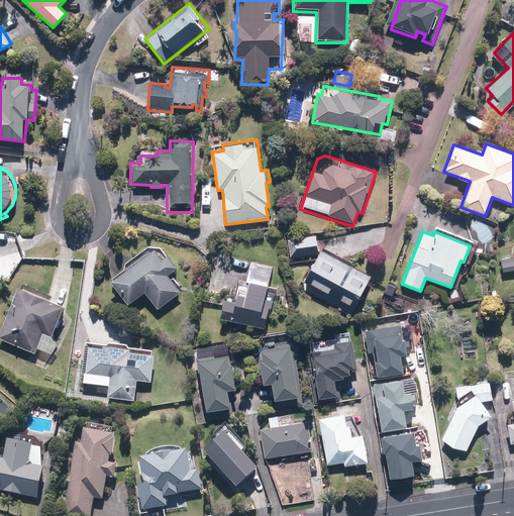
[(315,235),(287,238),(289,258),(315,254),(301,281),(354,310),(374,276),(320,246),(316,252),(315,235)]
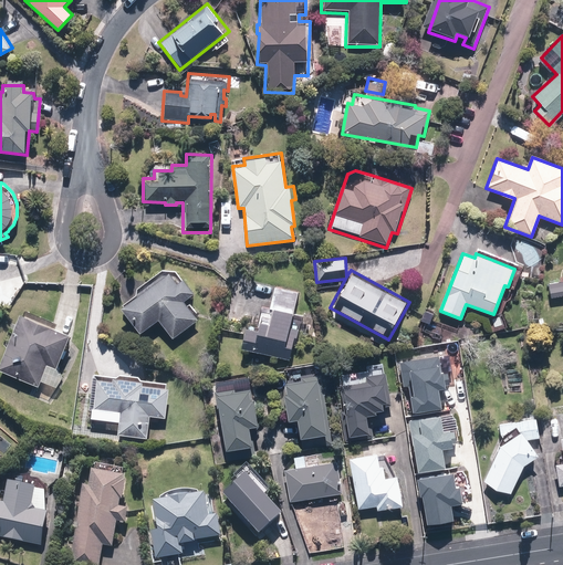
[(135,295),(120,307),(138,333),(156,321),(171,341),(199,321),(184,301),(195,293),(184,278),(180,281),(173,271),(160,270),(136,289),(135,295)]
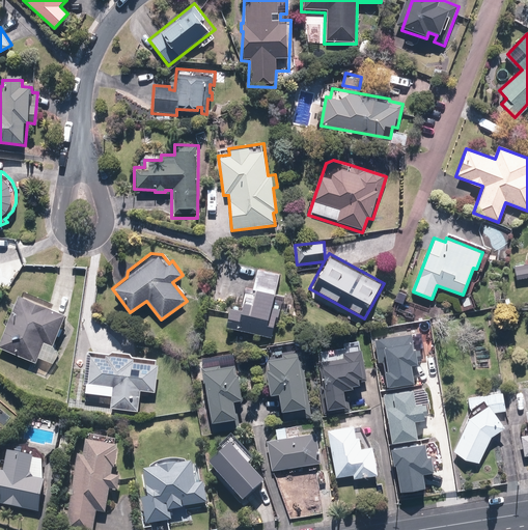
[(527,266),(512,269),(515,281),(527,278),(527,266)]
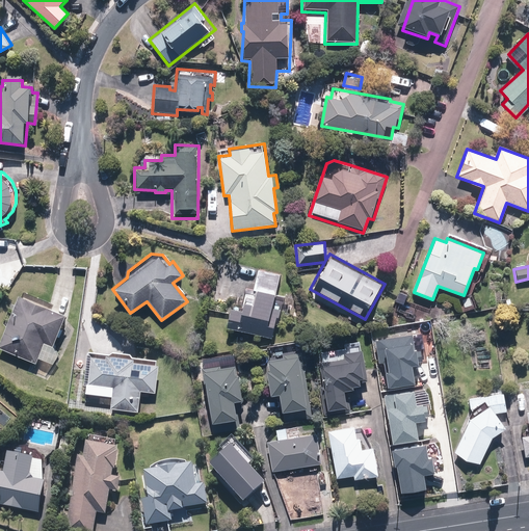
[(273,296),(279,276),(256,270),(250,288),(244,287),(239,307),(231,303),(225,328),(274,341),(285,299),(273,296)]
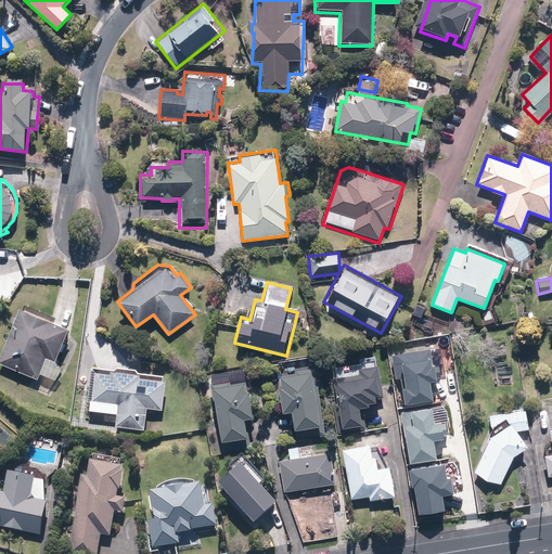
[(55,321),(56,318),(23,303),(0,353),(0,364),(37,382),(40,374),(50,378),(72,329),(55,321)]
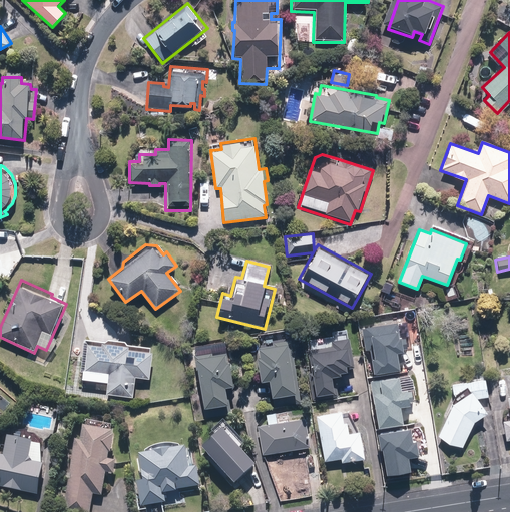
[(105,342),(85,340),(83,358),(86,358),(85,370),(107,373),(104,395),(132,399),(135,377),(151,379),(155,350),(125,346),(126,340),(105,337),(105,342)]
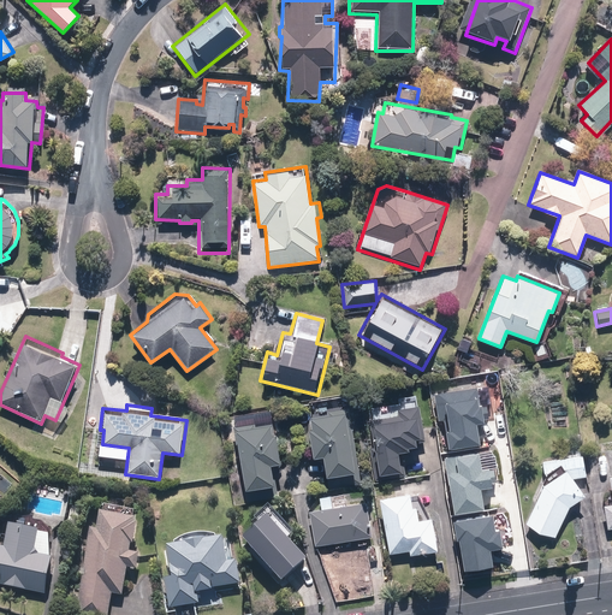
[(374,425),(369,425),(370,438),(375,438),(379,474),(402,472),(400,454),(410,453),(410,447),(422,445),(419,407),(396,409),(397,415),(374,418),(374,425)]
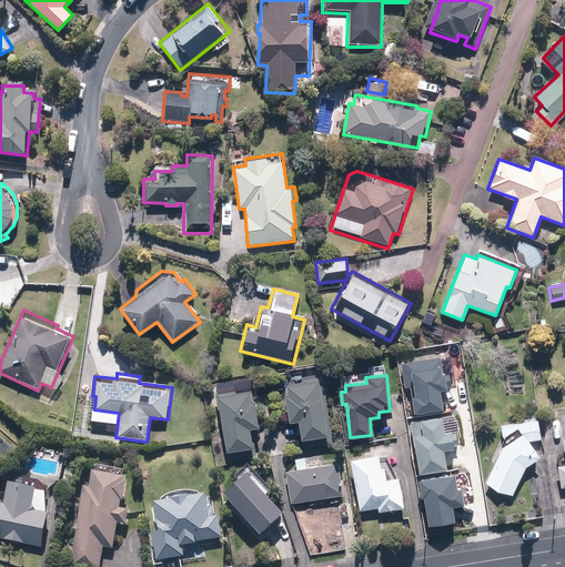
[(329,435),(320,377),(301,381),(301,382),(288,384),(289,395),(285,395),(290,422),(298,419),(301,439),(329,435)]
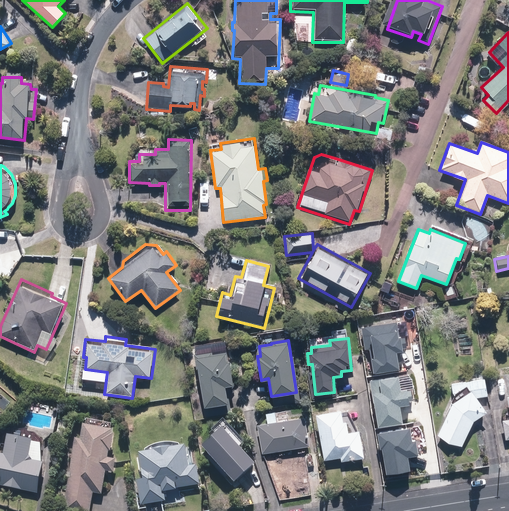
[(203,407),(229,403),(226,386),(235,385),(230,351),(192,356),(194,369),(198,368),(203,407)]
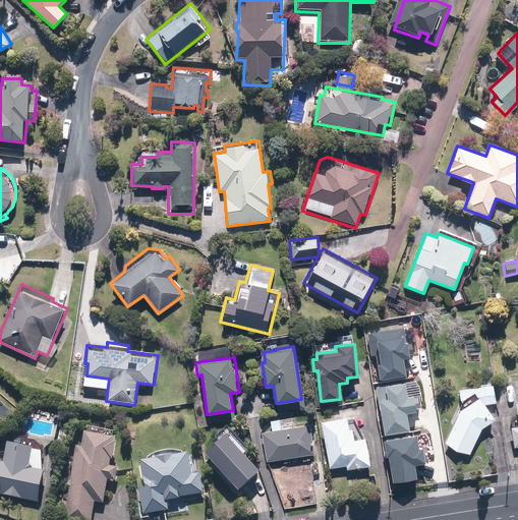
[(497,403),(493,385),(458,391),(460,410),(445,443),(469,455),(482,427),(496,418),(485,405),(497,403)]
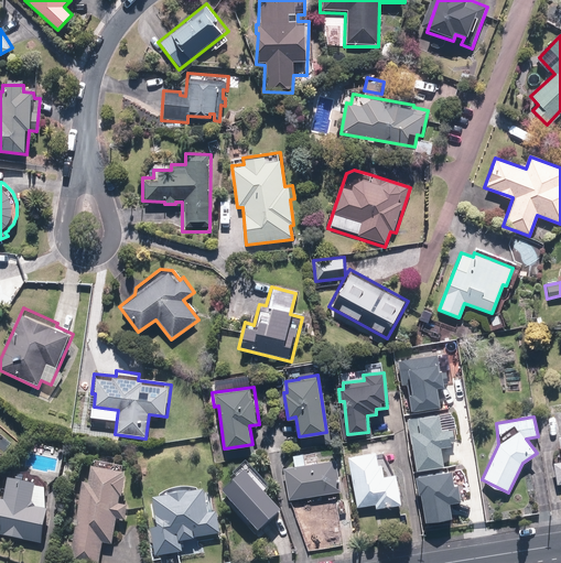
[(291,455),(293,466),(281,468),(287,499),(341,489),(335,458),(315,462),(314,452),(291,455)]
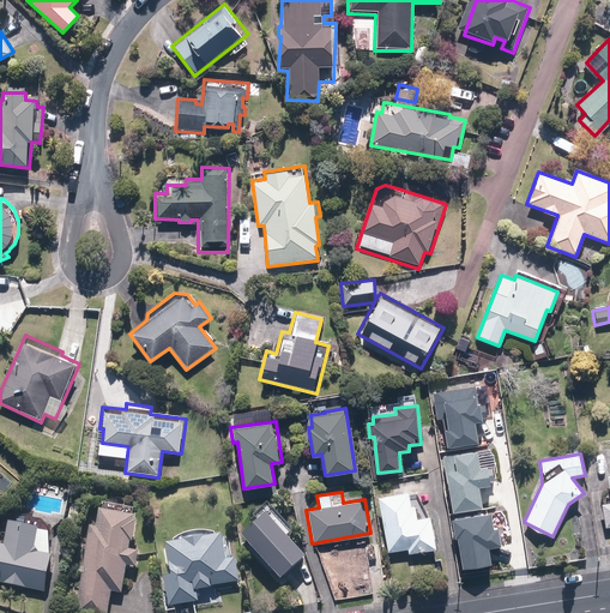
[(378,497),(385,553),(404,551),(405,554),(436,551),(432,515),(417,516),(416,504),(411,504),(410,492),(378,497)]
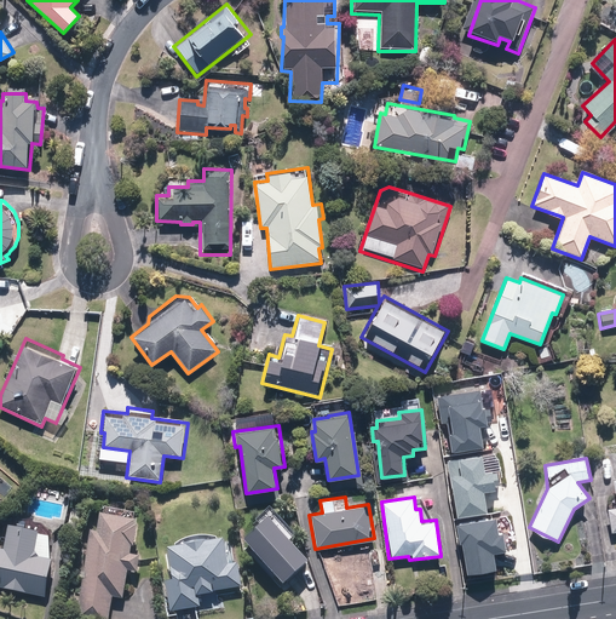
[(254,531),(243,543),(285,585),(310,561),(292,542),(299,534),(271,505),(249,526),(254,531)]
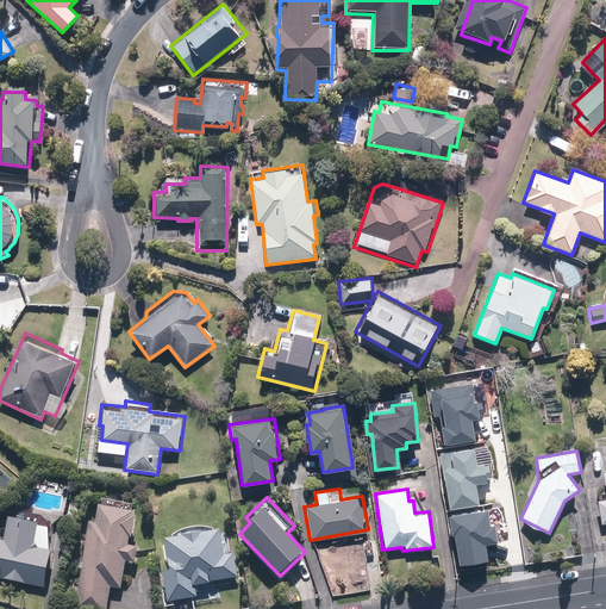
[(513,538),(508,504),(449,514),(455,547),(513,538)]
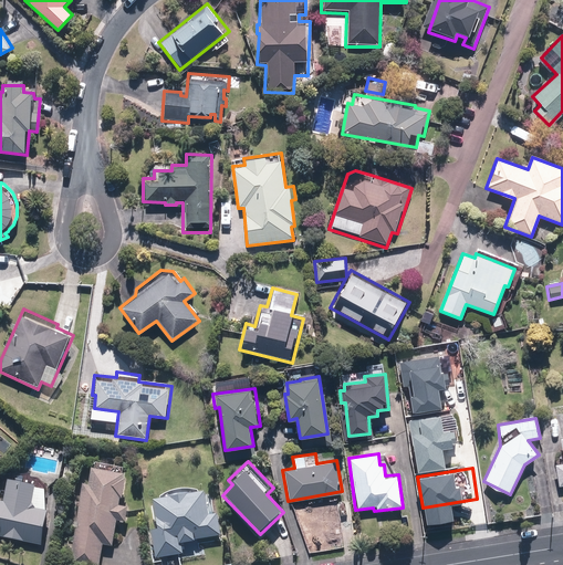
[(90,485),(83,484),(74,543),(72,542),(69,563),(77,564),(98,564),(102,546),(112,548),(116,524),(126,525),(128,509),(121,508),(126,475),(92,470),(90,485)]
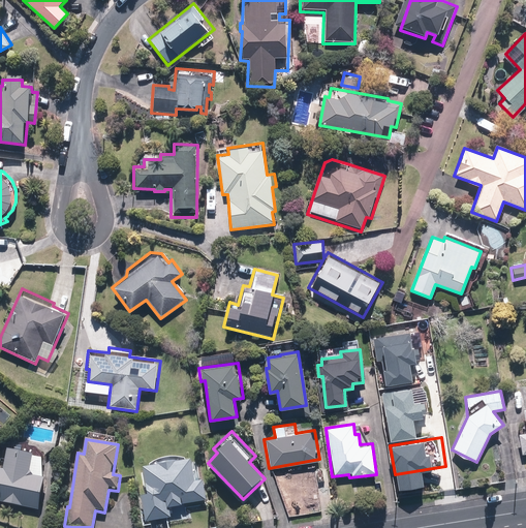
[(40,476),(42,459),(8,448),(1,470),(0,470),(0,503),(38,511),(45,478),(40,476)]
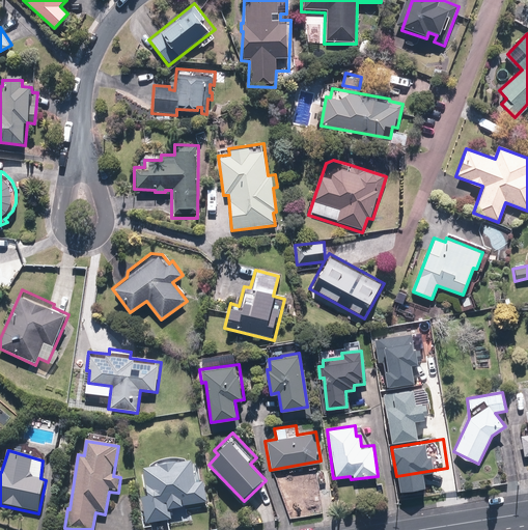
[(195,475),(193,462),(144,468),(147,498),(141,498),(144,525),(171,522),(169,511),(206,506),(203,482),(200,482),(199,474),(195,475)]
